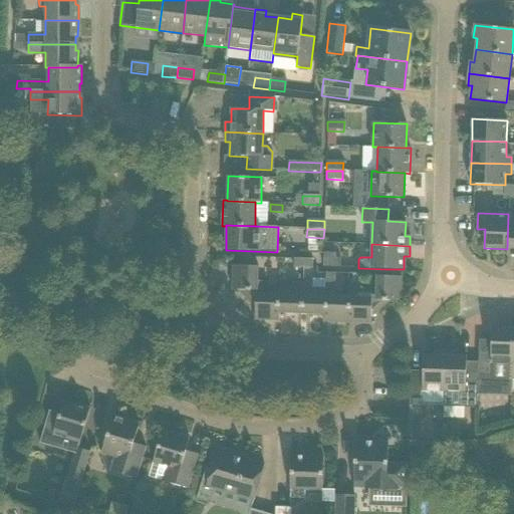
[(232,289),(238,290),(261,291),(262,281),(257,281),(258,266),(249,266),(249,257),(241,257),(240,266),(233,265),(232,289)]
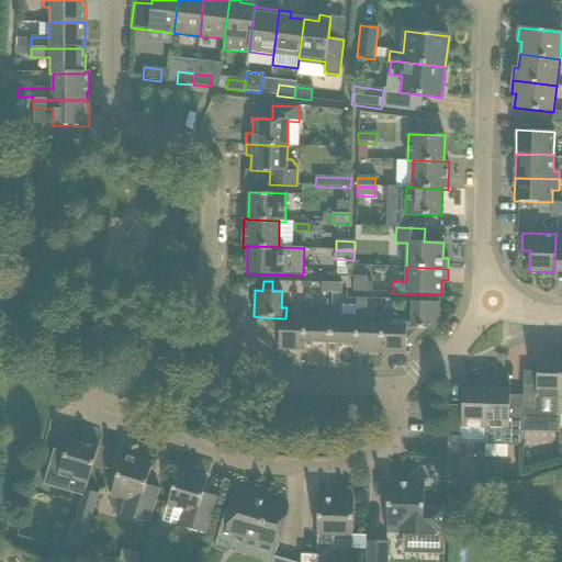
[(321,292),(330,292),(330,282),(321,282),(321,292)]
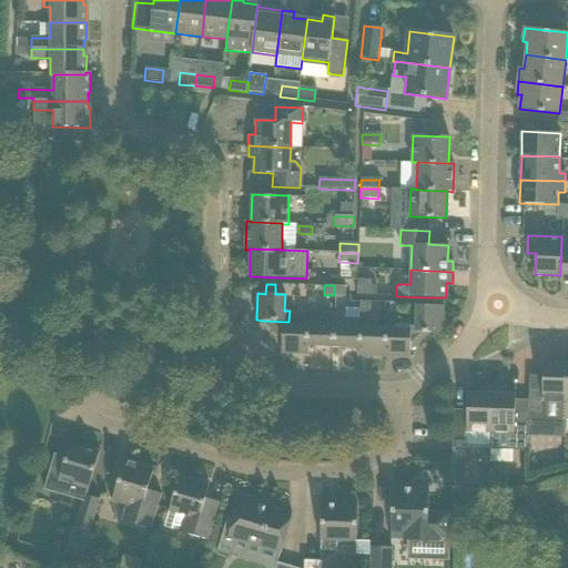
[(334,285),(334,295),(345,295),(345,285),(334,285)]
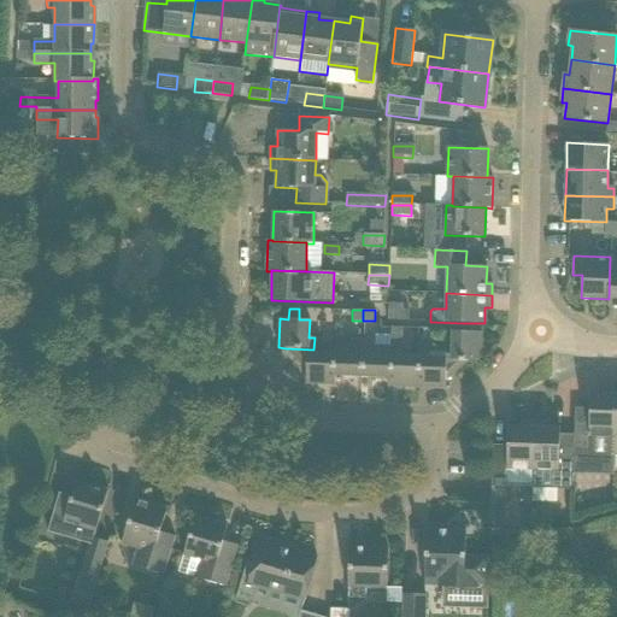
[(387,321),(406,322),(407,312),(388,311),(387,321)]
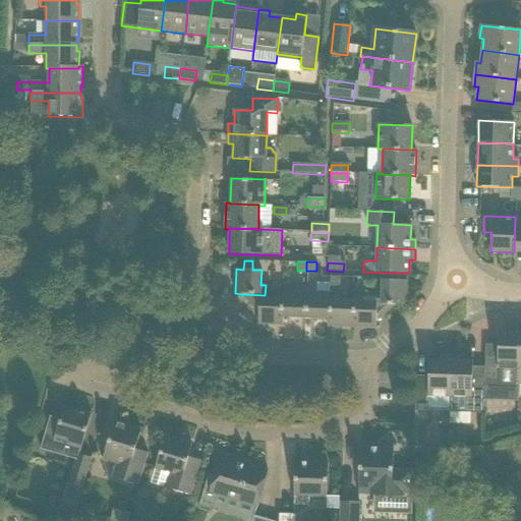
[(382,279),(381,295),(381,304),(395,304),(406,305),(407,281),(401,280),(402,273),(391,273),(391,280),(382,279)]
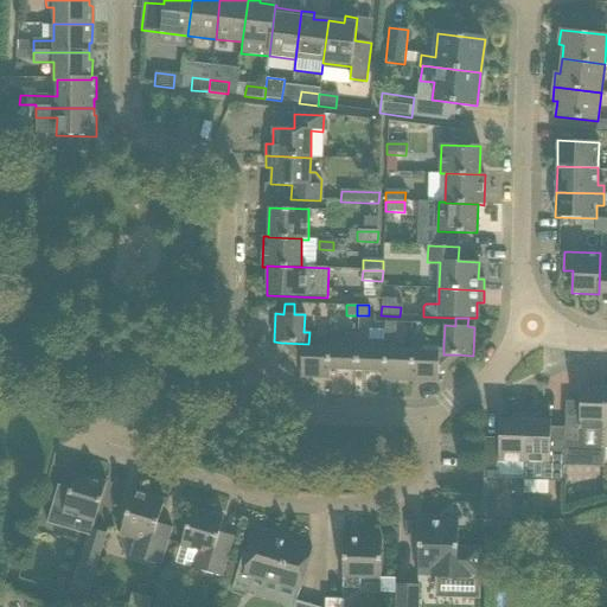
[(384,334),(394,336),(394,323),(384,323),(384,334)]
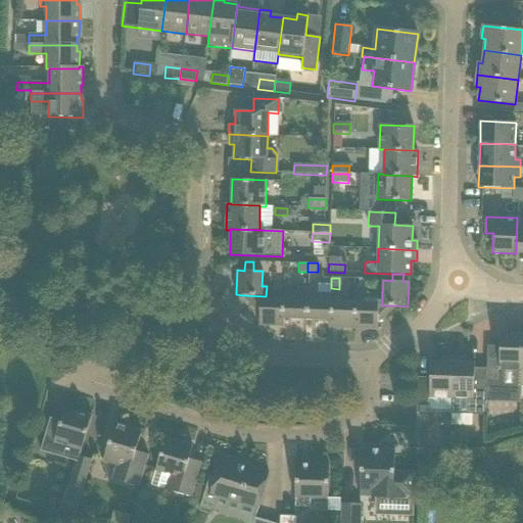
[(283,318),(284,318),(306,319),(307,288),(297,288),(297,293),(284,293),(283,318)]
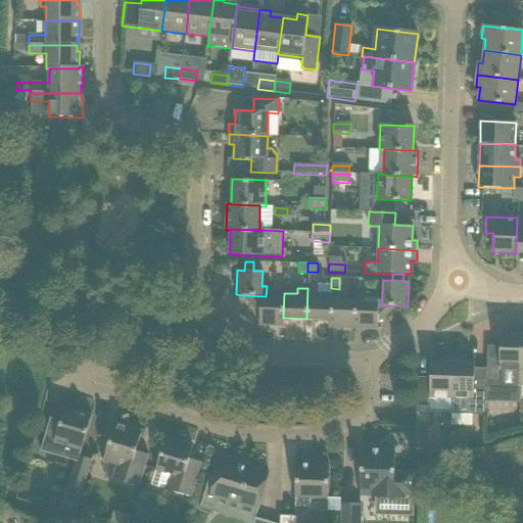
[(306,319),(329,320),(330,320),(331,296),(331,294),(317,294),(317,289),(307,288),(306,319)]
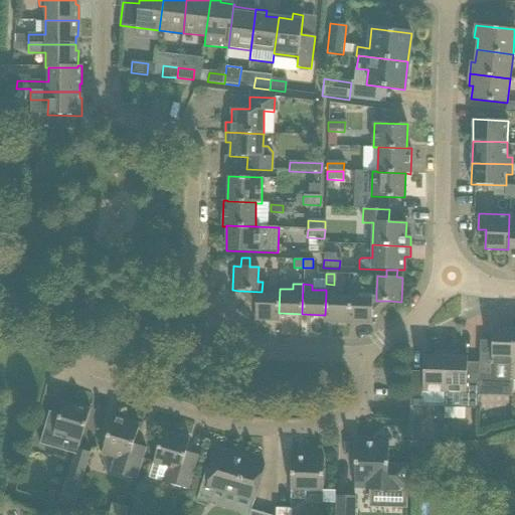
[(280,321),(280,313),(279,313),(280,289),(278,289),(278,290),(270,290),(270,296),(262,296),(262,292),(238,291),(255,309),(255,320),(280,321)]
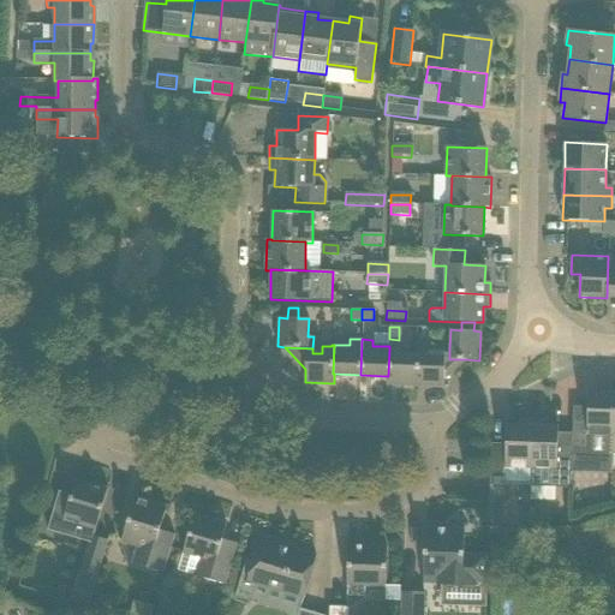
[(387,384),(416,386),(417,357),(415,357),(399,356),(399,350),(389,348),(388,376),(387,376),(387,384)]
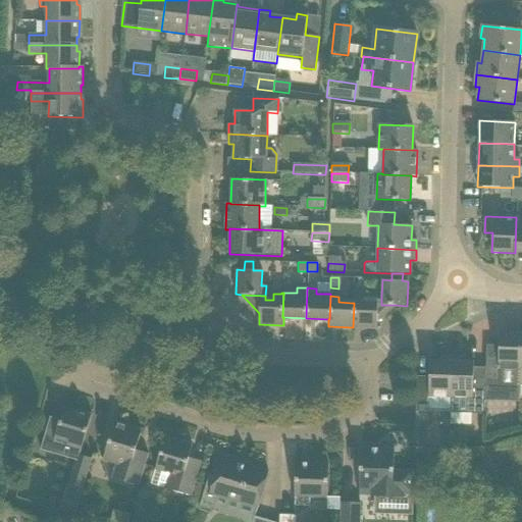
[(354,303),(353,327),(376,328),(377,322),(396,305),(381,305),(381,296),(376,296),(375,304),(361,303),(362,298),(352,298),(352,303),(354,303)]
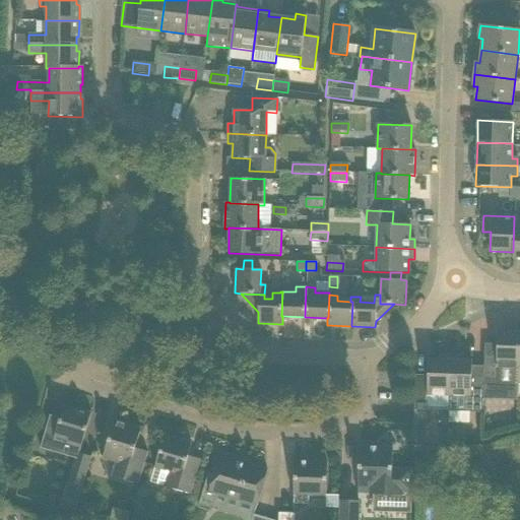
[(483,366),(483,388),(483,390),(516,391),(516,385),(516,368),(518,368),(519,326),(508,326),(508,332),(497,332),(496,366),(483,366)]
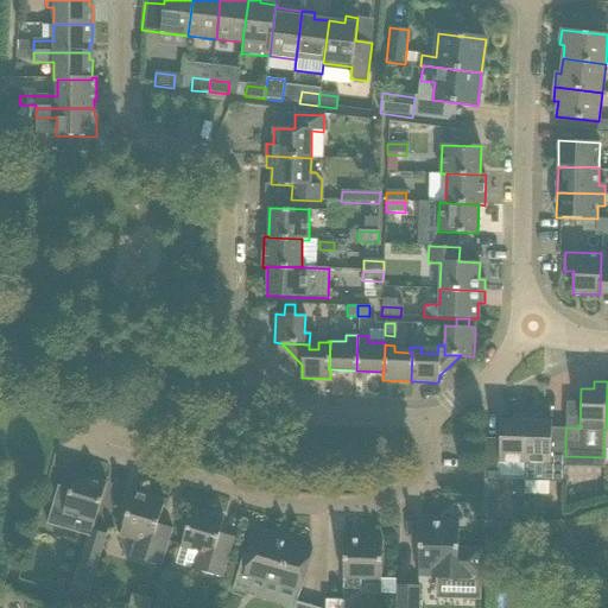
[(499,462),(525,462),(526,415),(513,413),(512,422),(500,420),(500,439),(486,438),(485,481),(499,481),(499,462)]
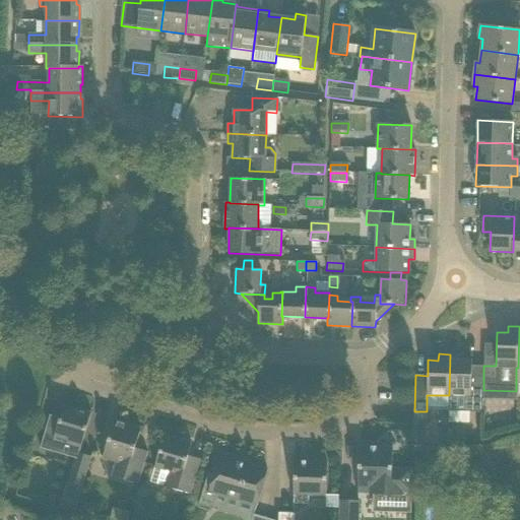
[(450,354),(449,395),(448,412),(470,413),(471,396),(470,396),(471,362),(461,361),(461,354),(450,354)]
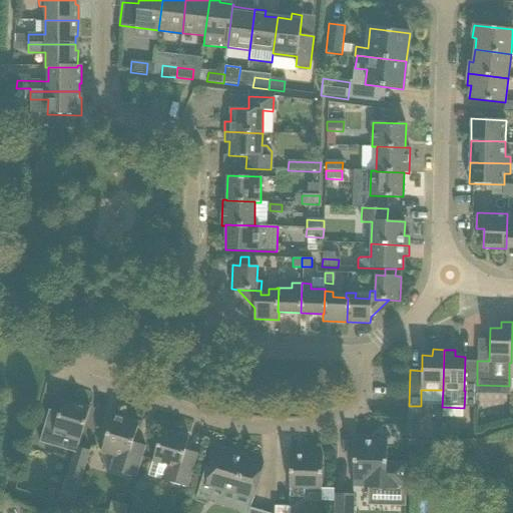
[(48,410),(39,442),(75,452),(76,448),(78,449),(89,409),(62,401),(59,414),(48,410)]
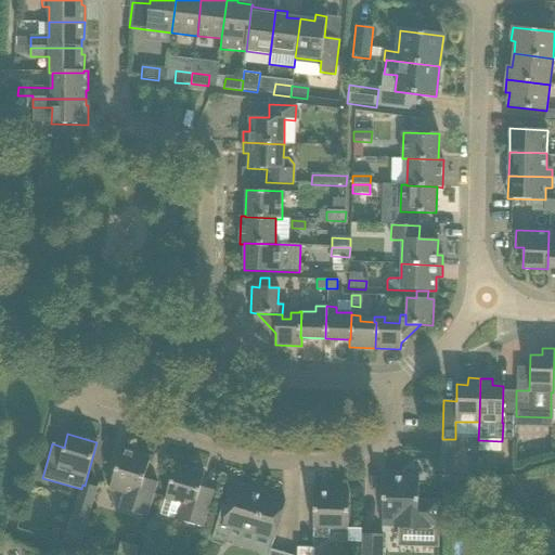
[(110,490),(130,495),(125,511),(147,517),(157,482),(144,478),(151,457),(121,449),(115,469),(110,490)]
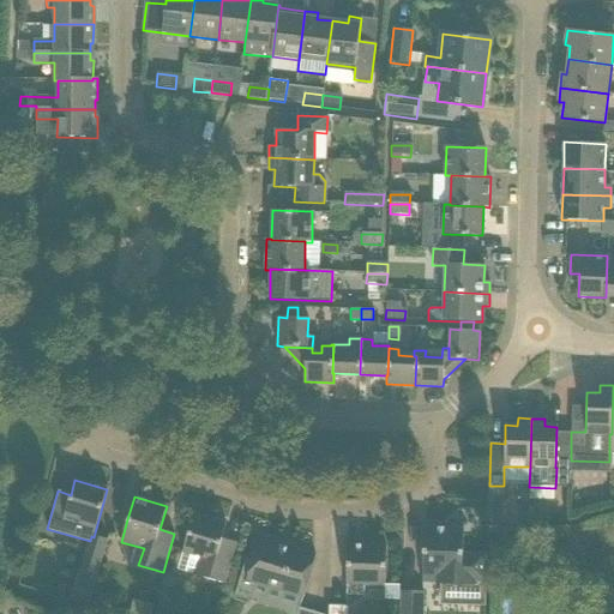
[(488,499),(488,527),(503,527),(503,500),(488,499)]
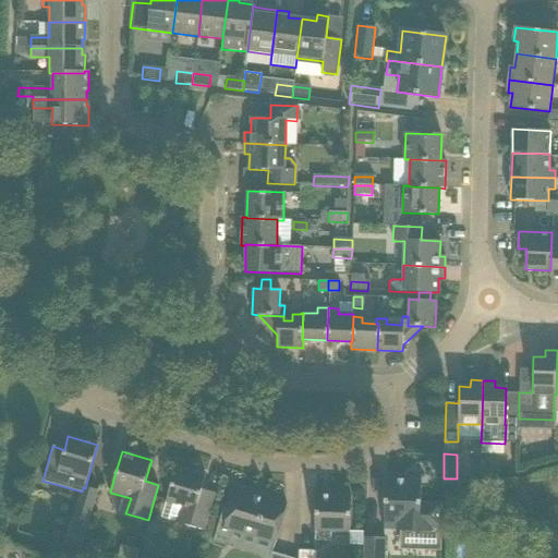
[(177,522),(204,531),(215,494),(202,489),(205,476),(177,468),(166,501),(182,506),(177,522)]
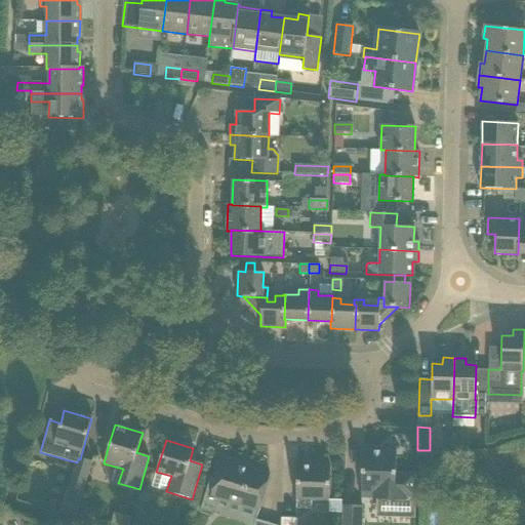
[(393,516),(415,517),(416,474),(396,473),(396,452),(363,451),(361,497),(373,497),(373,499),(376,499),(377,488),(394,489),(393,516)]
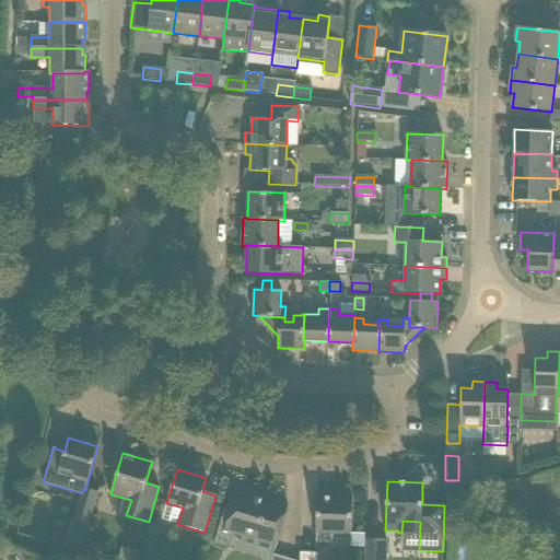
[(230,511),(224,510),(214,545),(229,549),(234,533),(277,545),(288,506),(263,499),(261,501),(254,499),(256,492),(237,487),(230,511)]
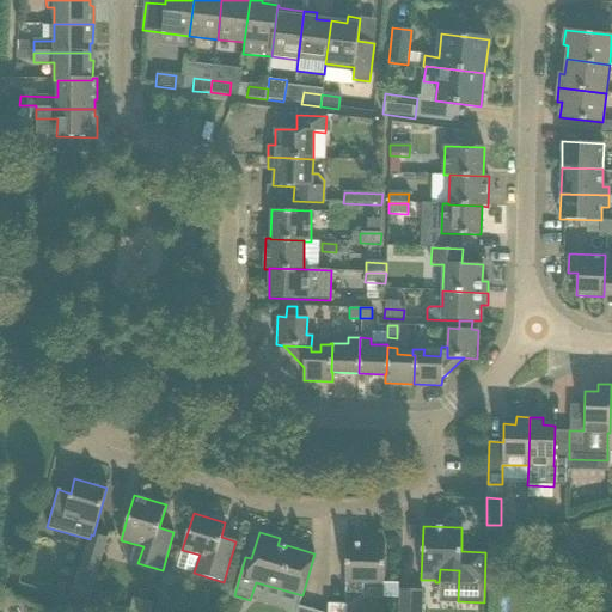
[(80,569),(97,574),(108,539),(93,536),(91,534),(90,539),(80,569)]
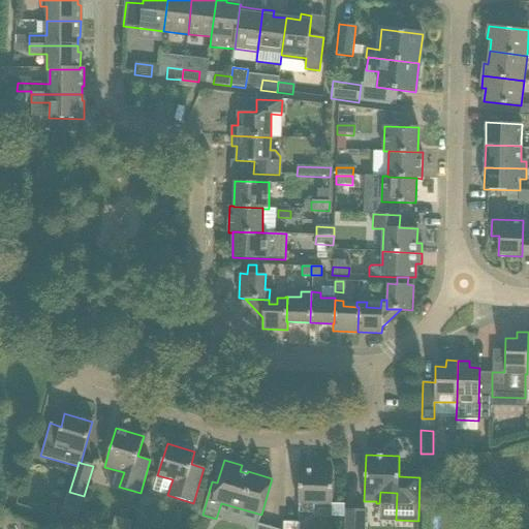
[(299,503),(300,503),(299,514),(315,514),(315,504),(332,505),(333,470),(307,469),(307,465),(300,465),(299,503)]
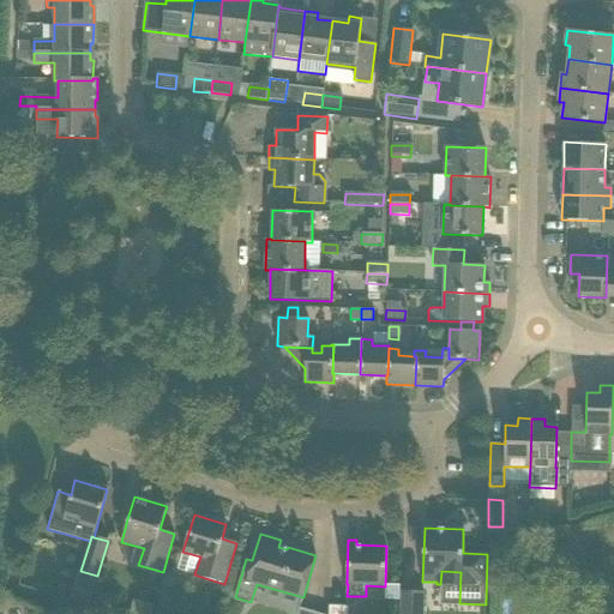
[(402,613),(423,613),(425,593),(403,591),(402,613)]
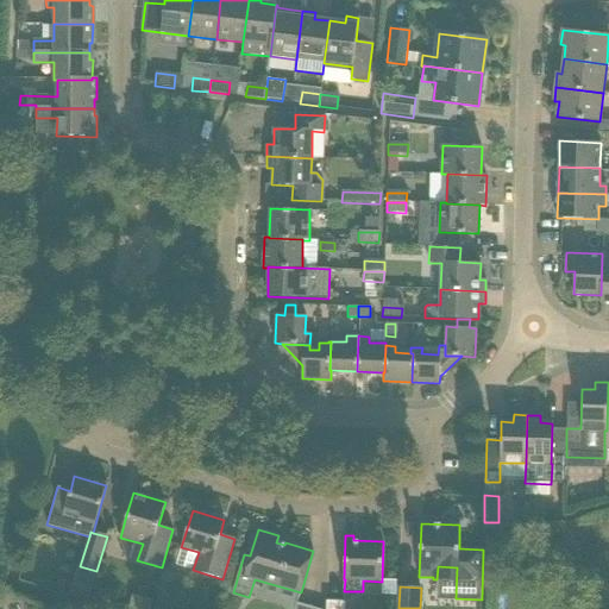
[(130,608),(135,608),(150,608),(152,601),(133,595),(130,608)]
